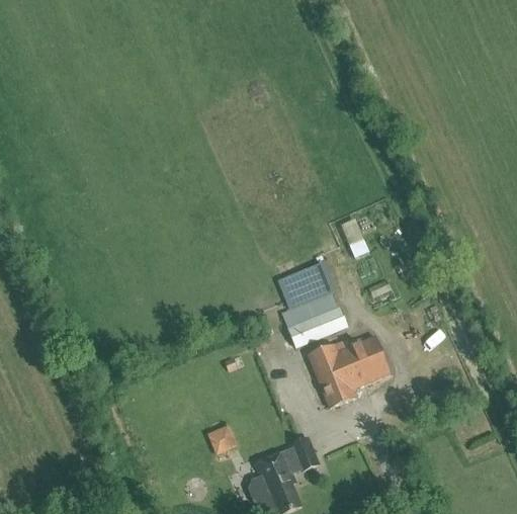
[(334,288),(323,262),(277,280),(288,307),(334,288)]
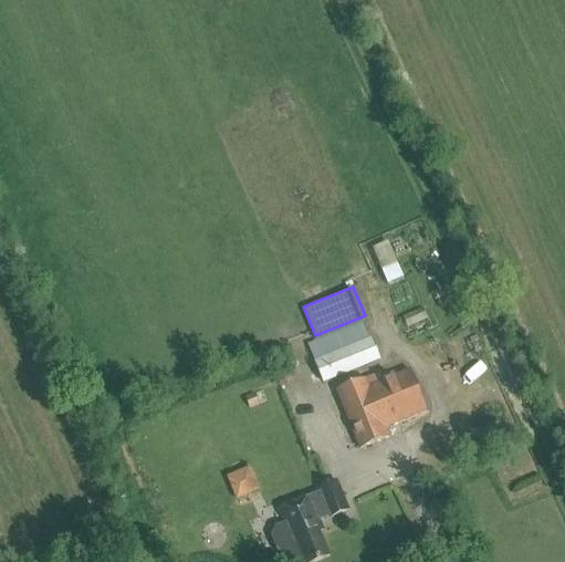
[(336,387),(359,445),(389,433),(386,425),(427,408),(410,366),(384,376),(380,368),(336,387)]
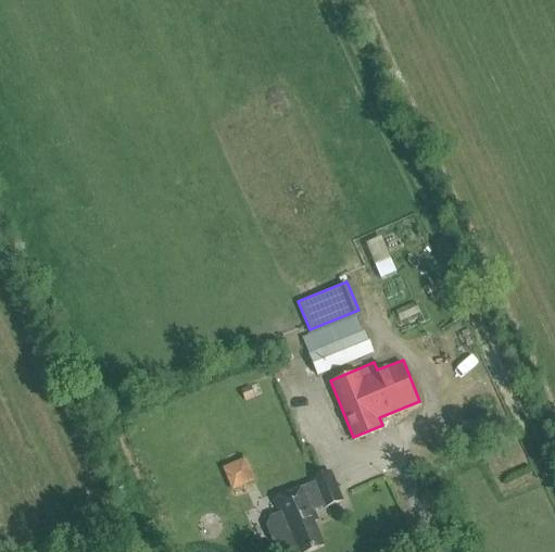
[(246,454),(222,464),(230,487),(255,477),(246,454)]
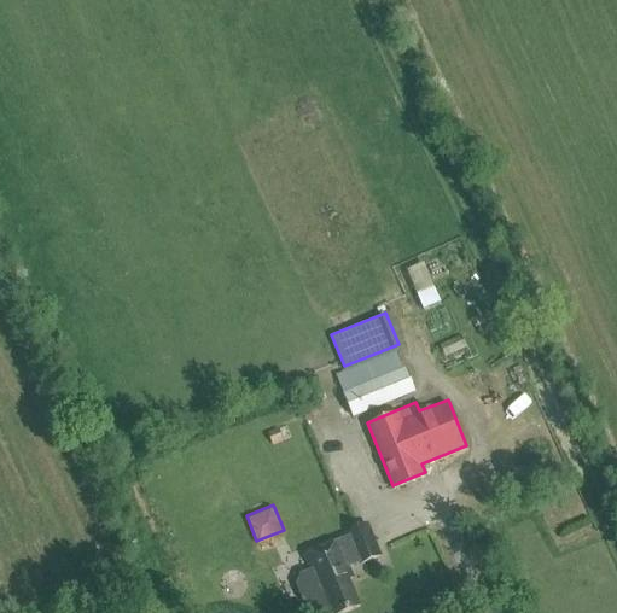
[(322,611),(332,607),(335,611),(359,601),(348,574),(353,572),(347,560),(359,555),(360,560),(380,552),(367,520),(347,527),(349,532),(304,550),(310,567),(302,571),(297,581),(303,595),(310,597),(314,607),(322,611)]
